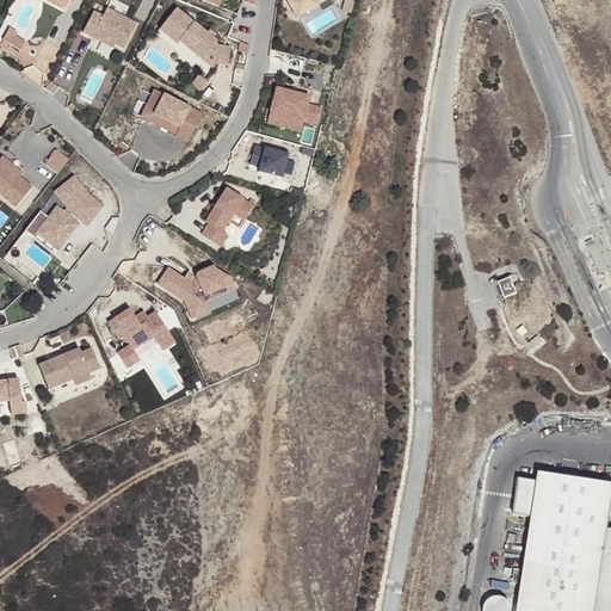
[(49,0),(47,6),(62,14),(69,0),(49,0)]
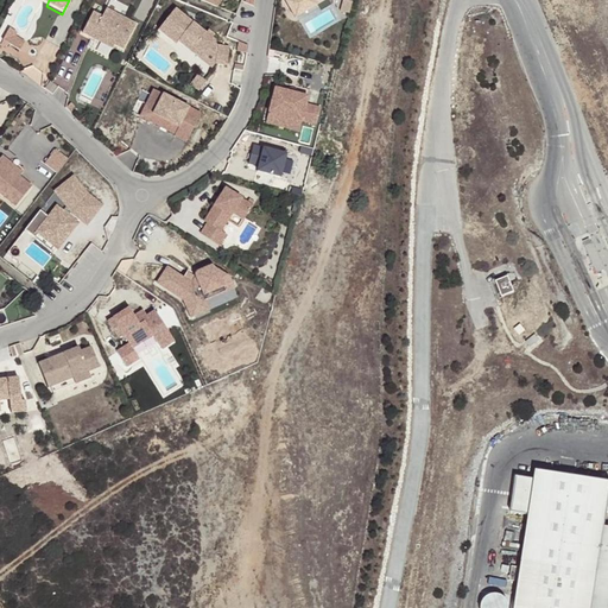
[(143,0),(139,11),(149,14),(153,0),(143,0)]
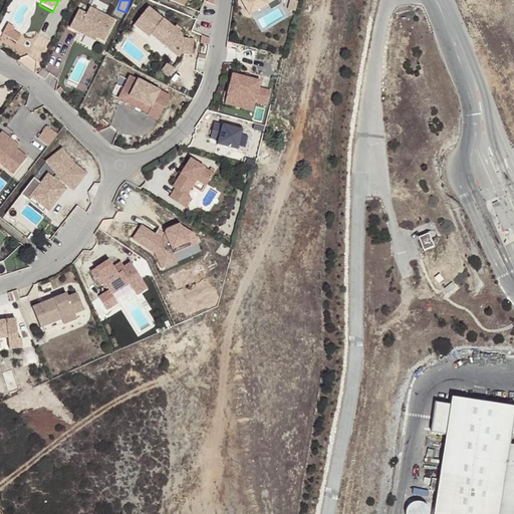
[(164,0),(165,1),(182,8),(184,0),(164,0)]
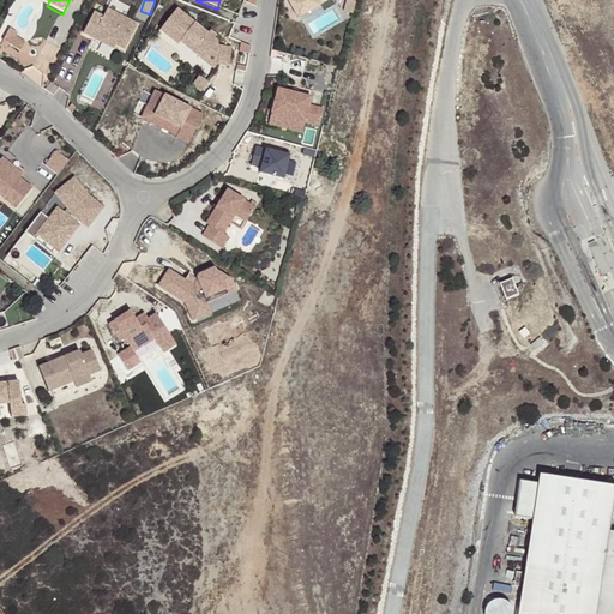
[(286,0),(296,17),(320,4),(318,0),(286,0)]
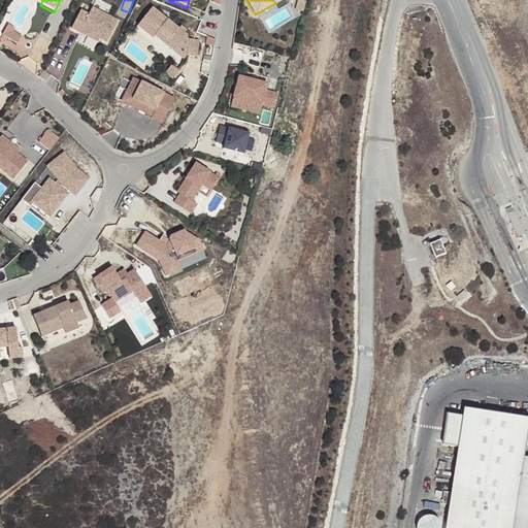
[(176,32),(151,9),(136,27),(135,28),(151,40),(153,38),(172,54),(174,51),(184,40),(185,38),(182,36),(176,32)]
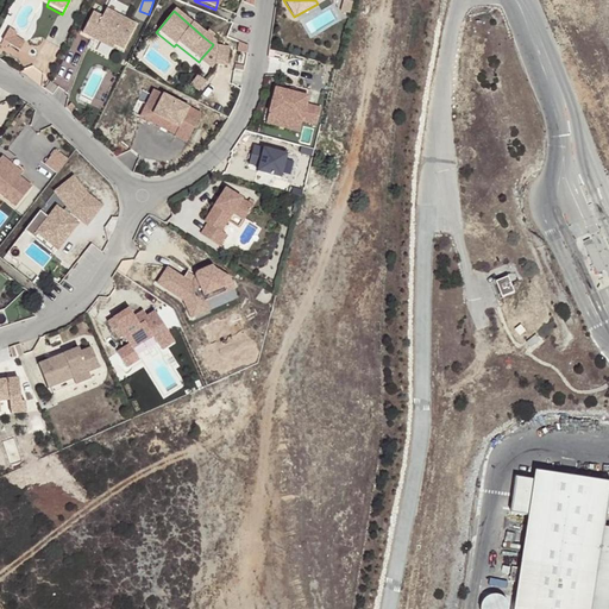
[(133,29),(104,13),(100,20),(90,16),(80,37),(88,42),(90,37),(111,49),(120,54),(133,29)]
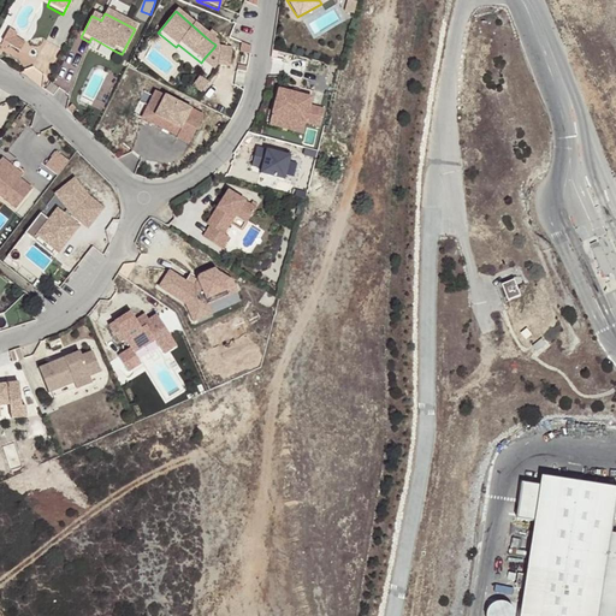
[(0,39),(0,42),(6,47),(11,39),(12,37),(12,35),(5,31),(0,39)]
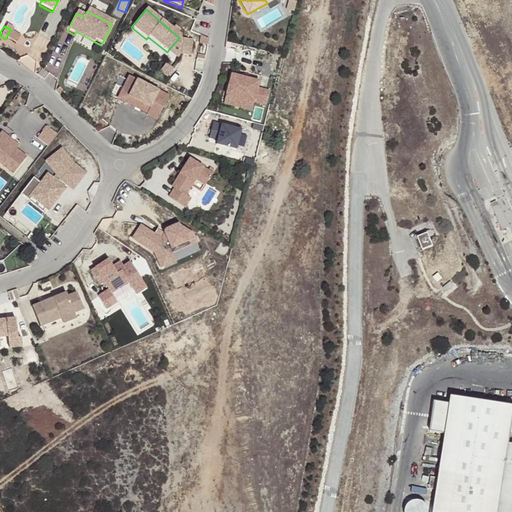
[(93,41),(76,31),(74,35),(92,44),(93,41)]
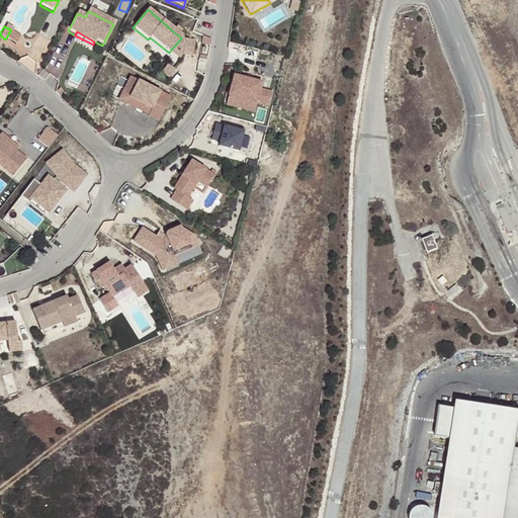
[(18,37),(9,32),(5,39),(14,45),(18,37)]
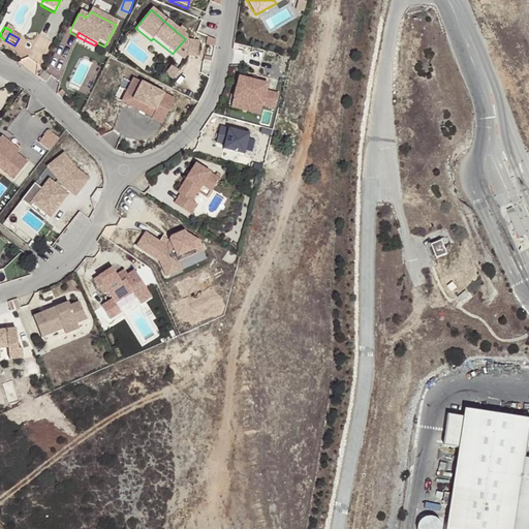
[(187,43),(184,40),(175,51),(173,54),(183,63),(184,59),(187,43)]
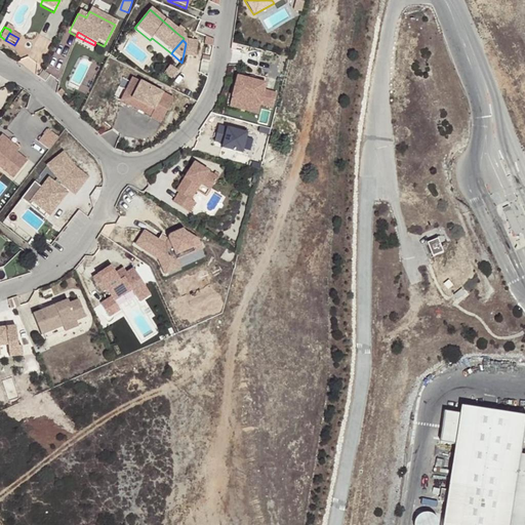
[(196,45),(186,43),(183,58),(193,59),(196,45)]
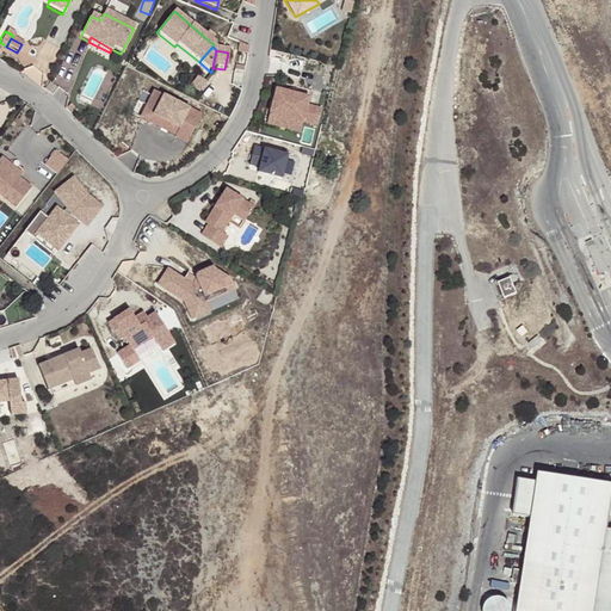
[(208,84),(198,75),(186,88),(196,97),(208,84)]
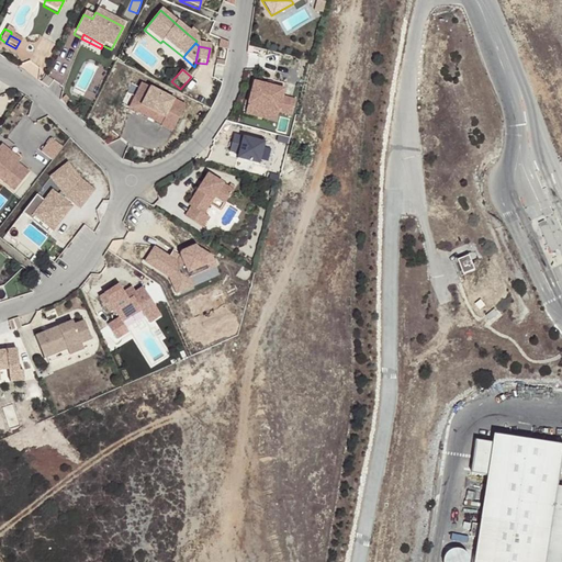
[(254,82),(246,104),(276,114),(284,117),(290,102),(281,99),(284,92),(254,82)]
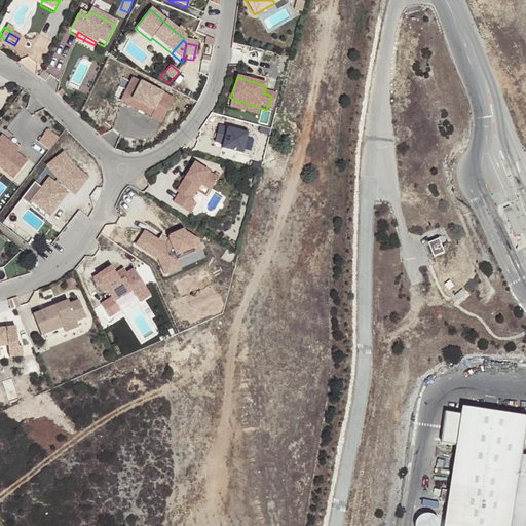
[(170,101),(129,80),(120,97),(151,112),(148,118),(147,119),(157,125),(170,101)]
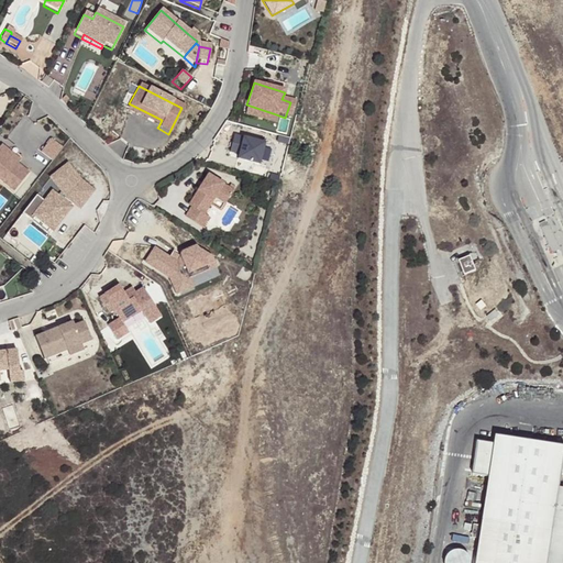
[(162,120),(129,103),(125,110),(158,127),(162,120)]
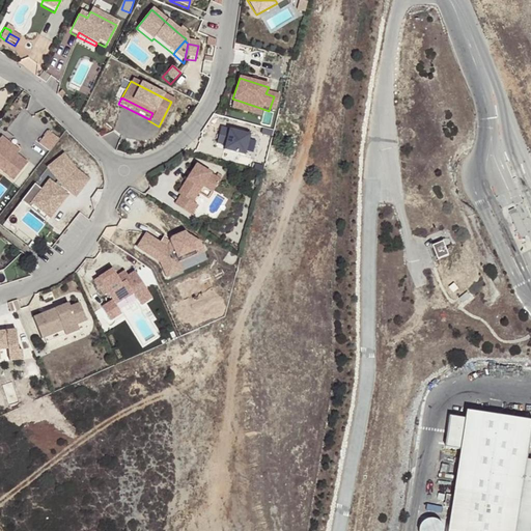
[(260,108),(232,99),(229,107),(257,117),(260,108)]
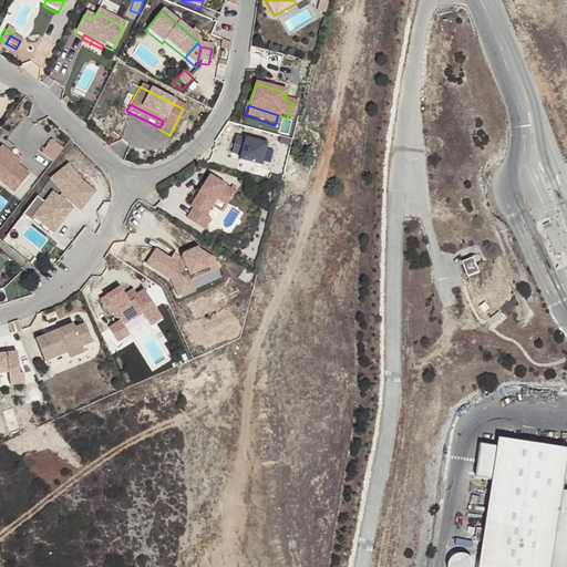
[(269,136),(263,134),(257,150),(265,152),(269,136)]
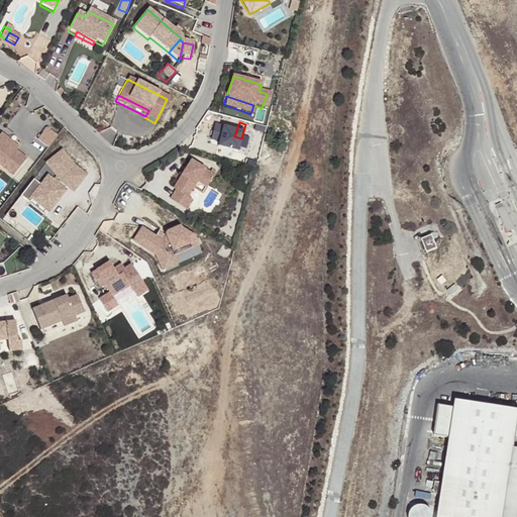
[(56,138),(44,130),(39,136),(50,144),(56,138)]
